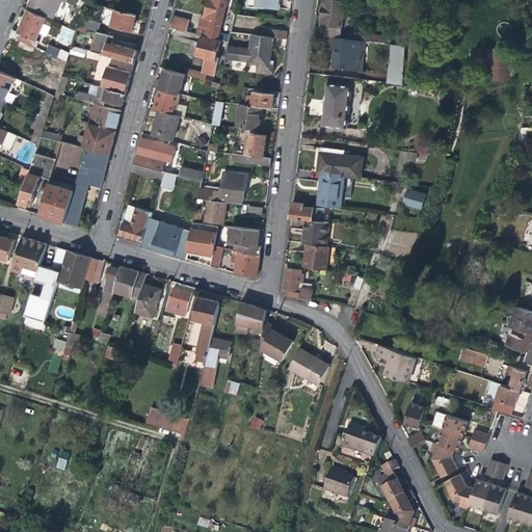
[(30,0),(28,7),(53,18),(60,0),(65,2),(65,0),(69,0),(70,0),(69,0),(30,0)]
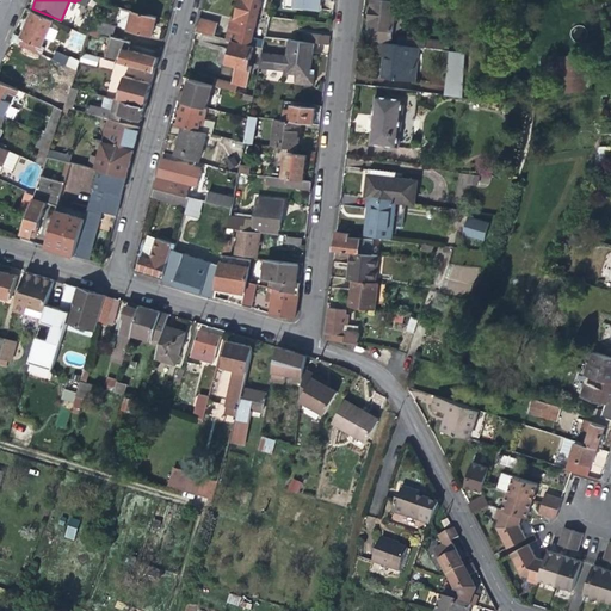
[(287,0),(285,10),(295,11),(296,8),(321,11),(322,0),(287,0)]
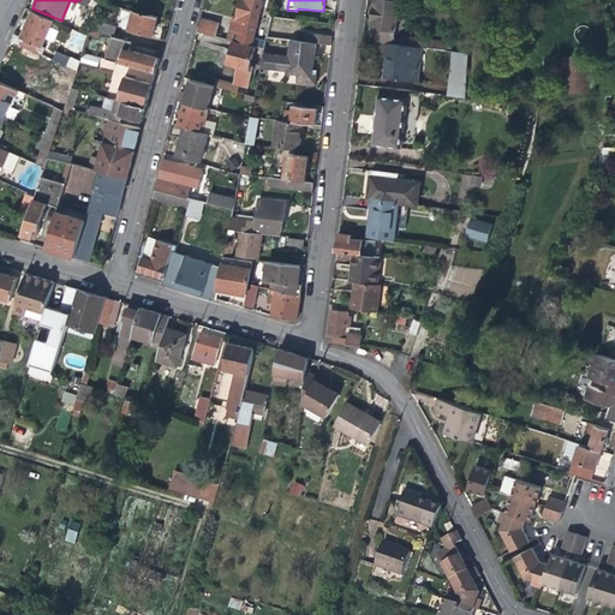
[(370,41),(381,43),(394,45),(398,0),(374,0),(374,9),(370,41)]
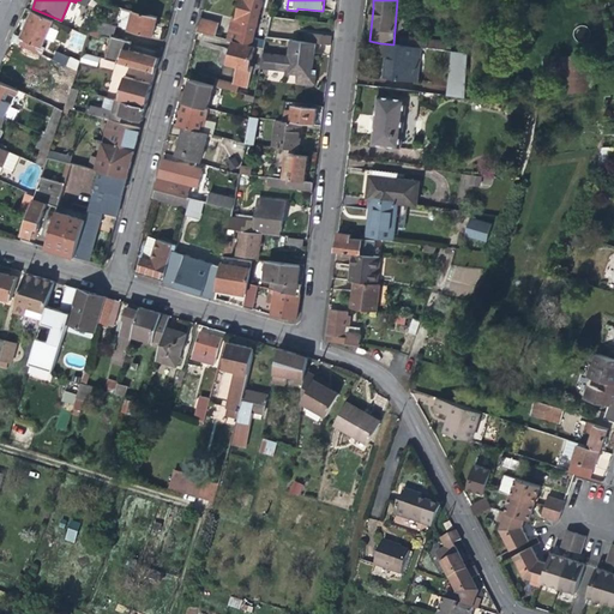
[(236,42),(252,46),(254,41),(262,11),(240,5),(234,24),(233,24),(232,24),(230,24),(230,25),(227,38),(233,41),(236,42)]
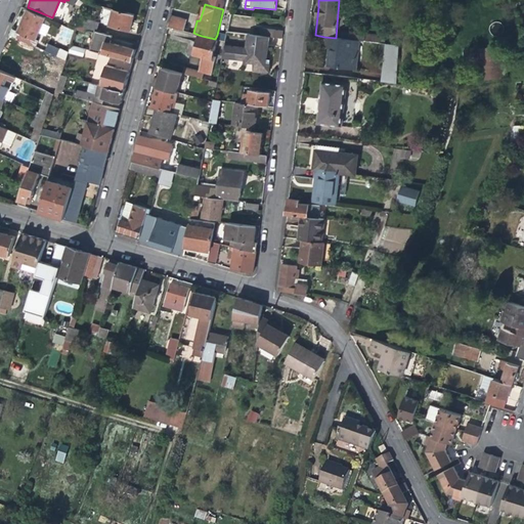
[(108,22),(113,8),(102,5),(101,10),(102,16),(101,20),(105,22),(104,24),(107,24),(107,22),(108,22)]
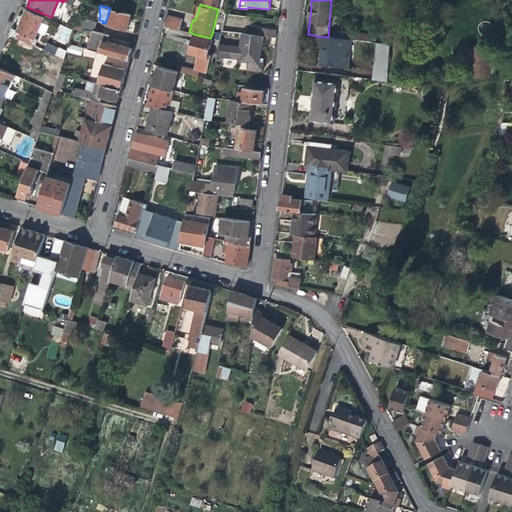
[(132,14),(110,8),(106,21),(106,24),(128,31),(130,23),(132,14)]
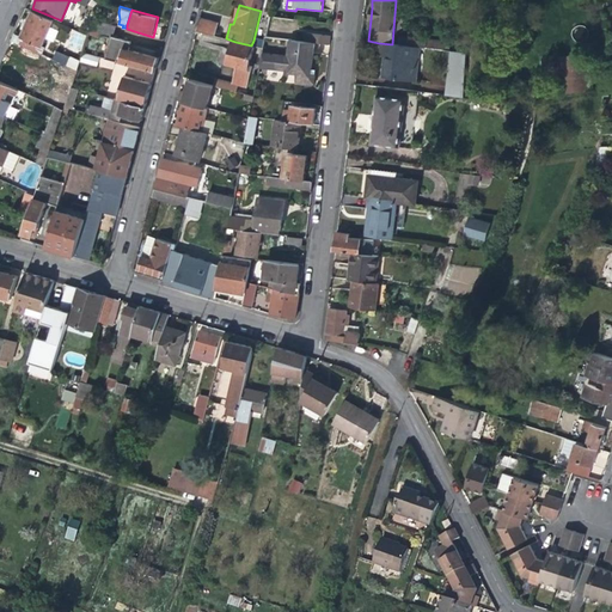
[(28,22),(20,37),(41,47),(53,20),(32,11),(28,22)]
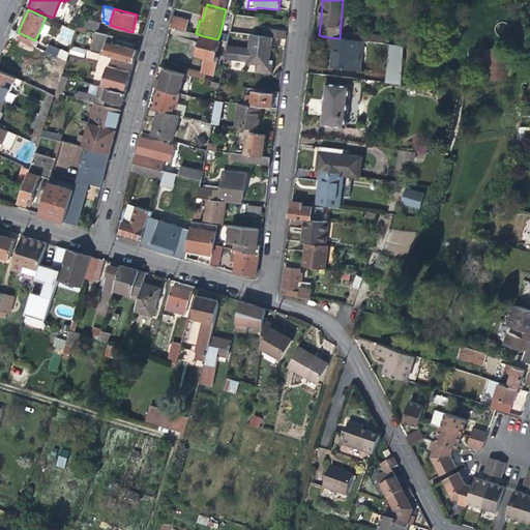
[(232,23),(238,23),(243,24),(242,34),(248,34),(253,35),(254,28),(257,28),(257,26),(257,25),(255,23),(255,17),(234,13),(232,23)]
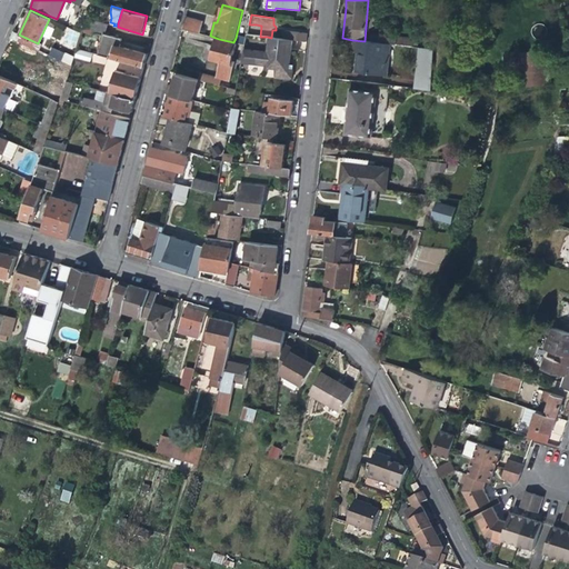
[(202,21),(186,17),(182,29),(200,33),(202,23),(202,21)]
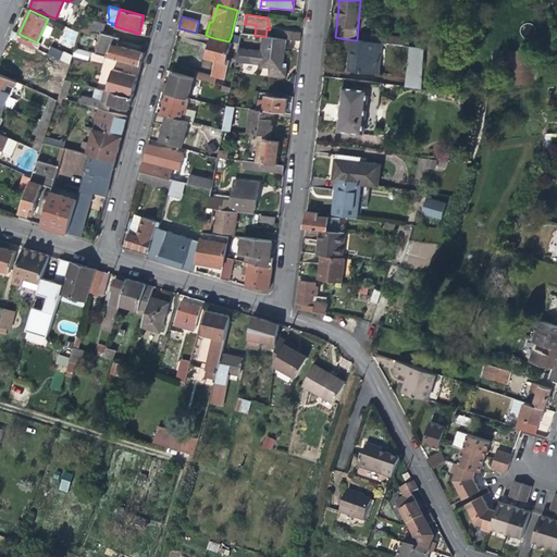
[(83,26),(101,32),(103,33),(107,24),(85,17),(83,26)]
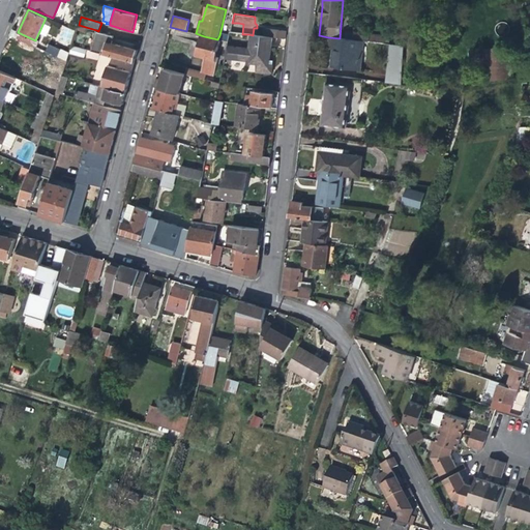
[(58,28),(62,29),(58,40),(69,45),(75,30),(59,24),(58,28)]
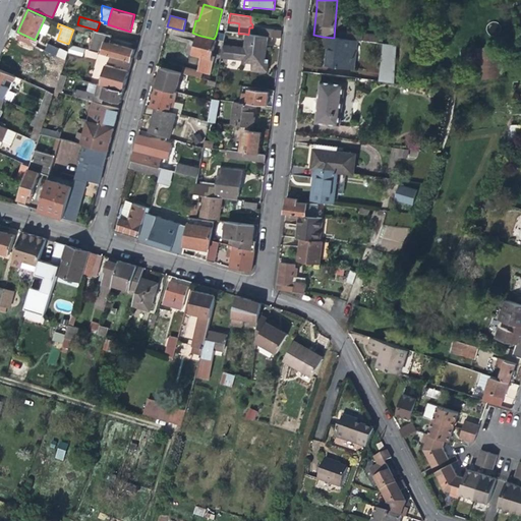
[(258,27),(257,36),(268,37),(280,38),(281,32),(258,27)]
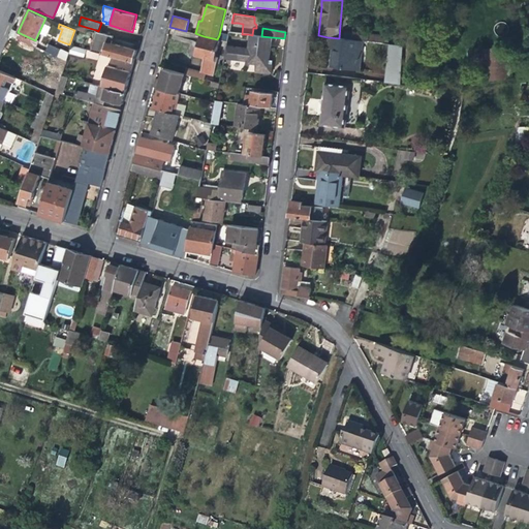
[(18,32),(12,29),(10,36),(37,49),(40,42),(35,40),(18,32)]
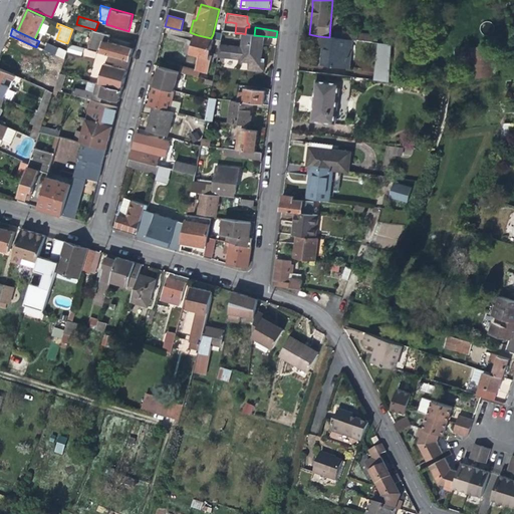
[(87,48),(108,54),(112,55),(130,60),(132,52),(133,48),(107,41),(109,34),(95,30),(93,29),(87,48)]
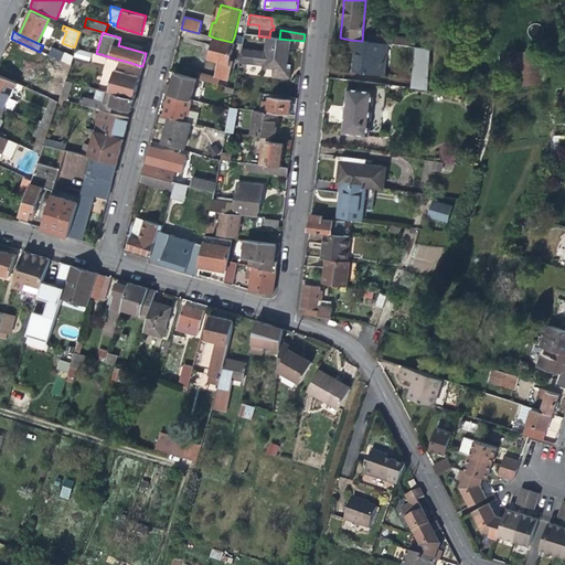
[(370,33),(369,42),(388,44),(393,45),(393,39),(390,38),(390,35),(370,33)]
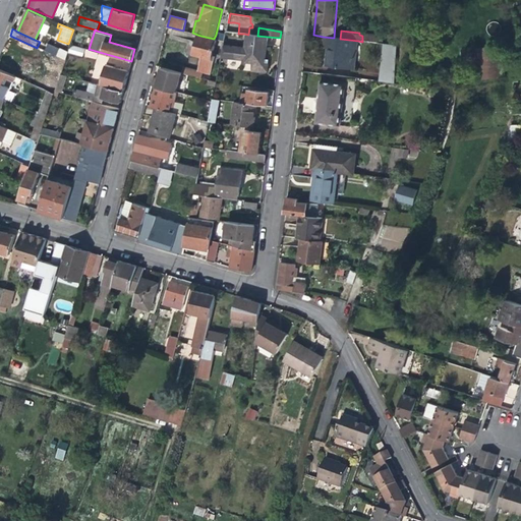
[(266,52),(268,37),(257,36),(248,35),(244,34),(242,48),(236,47),(227,46),(225,58),(228,58),(235,59),(244,60),(244,62),(252,63),(251,71),(267,73),(269,64),(265,63),(266,52)]
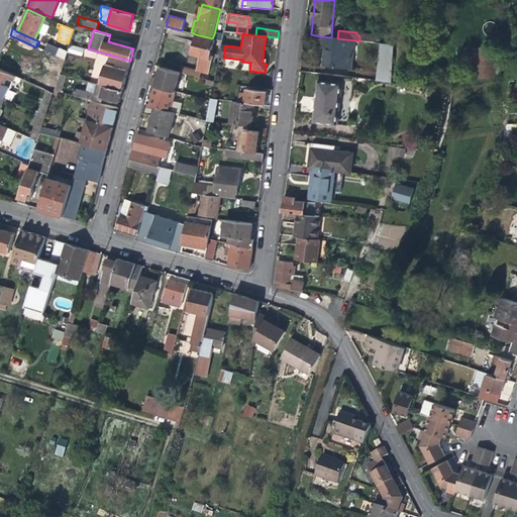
[(360,33),(359,35),(359,41),(374,43),(376,35),(360,33)]
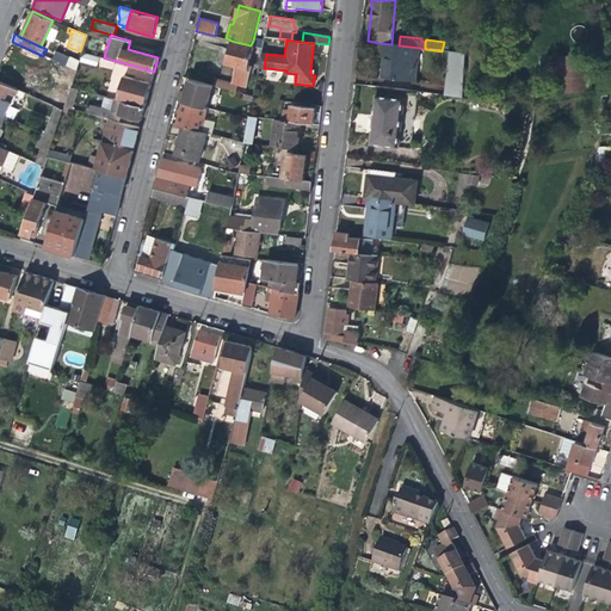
[(250,65),(254,47),(251,45),(235,42),(232,41),(227,59),(226,65),(236,68),(233,82),(215,78),(214,85),(215,85),(236,91),(238,85),(247,87),(253,66),(250,65)]
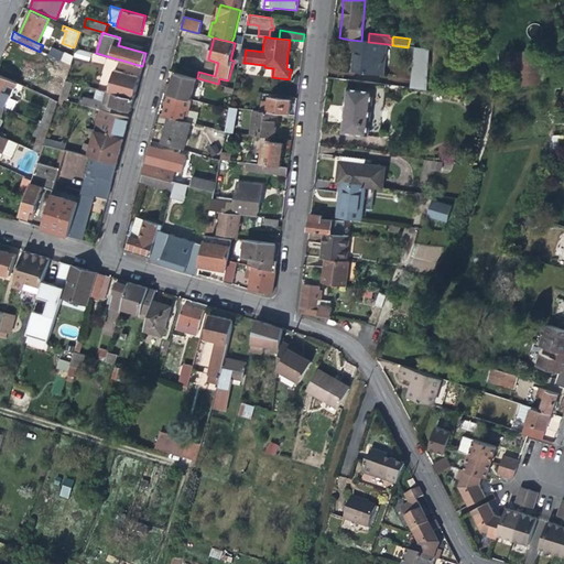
[(384,76),(388,44),(368,42),(361,41),(349,40),(348,52),(353,52),(359,53),(357,73),(384,76)]
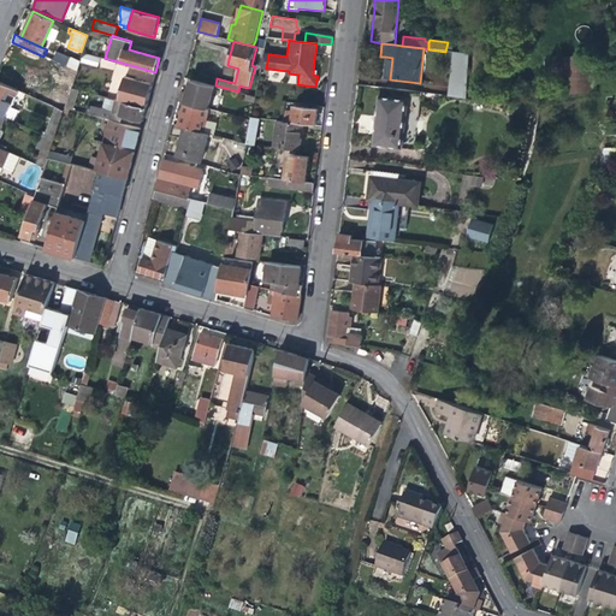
[(55,51),(52,61),(77,70),(81,60),(55,51)]
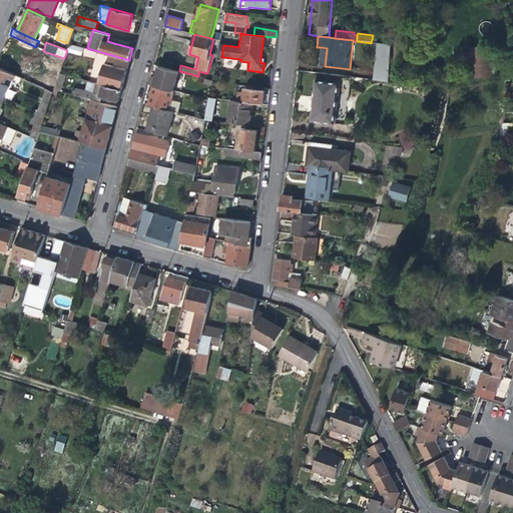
[(373,80),(388,81),(390,45),(377,44),(373,80)]
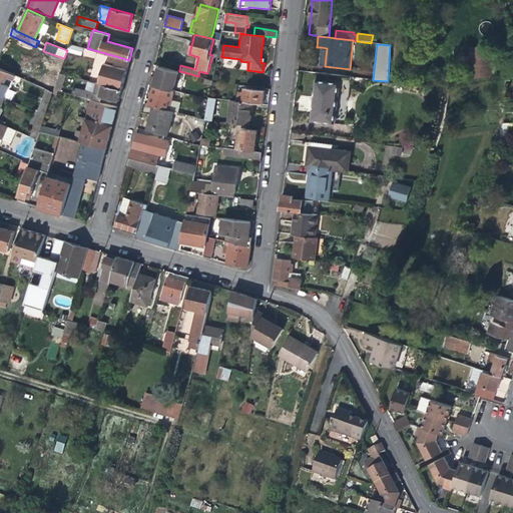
[(67,52),(81,55),(83,48),(69,45),(67,52)]
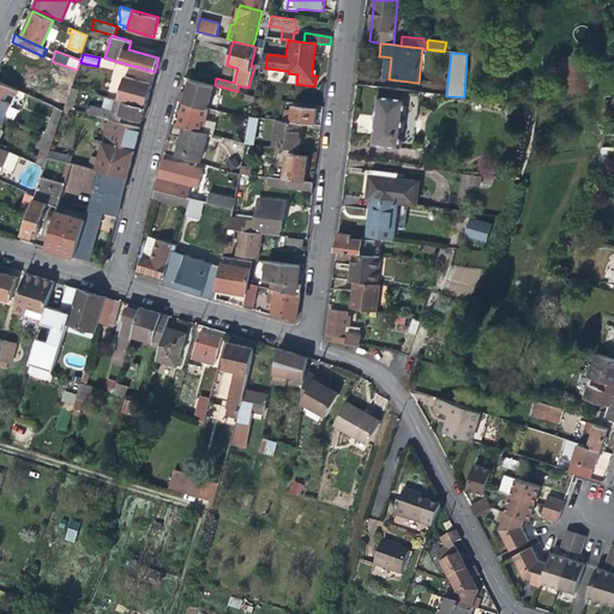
[(116,95),(125,65),(102,58),(100,65),(113,70),(106,91),(116,95)]
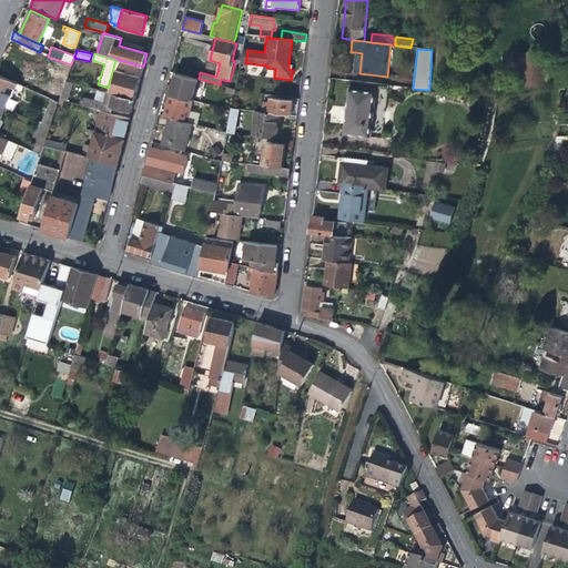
[(520,53),(520,87),(541,87),(541,53),(520,53)]
